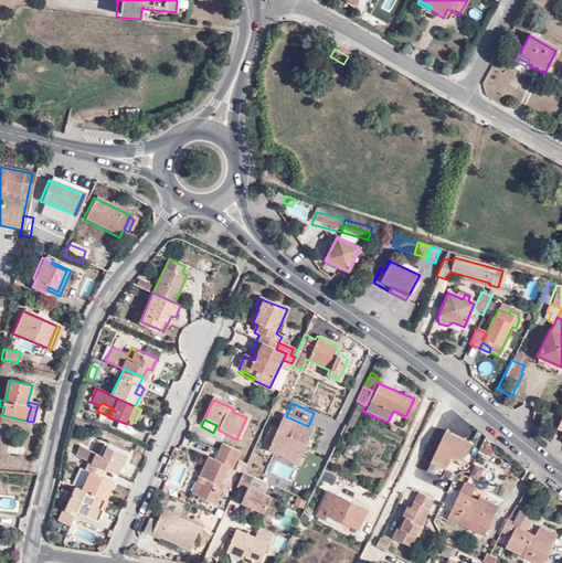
[(459,458),(468,438),(443,426),(424,466),(439,474),(449,454),(459,458)]
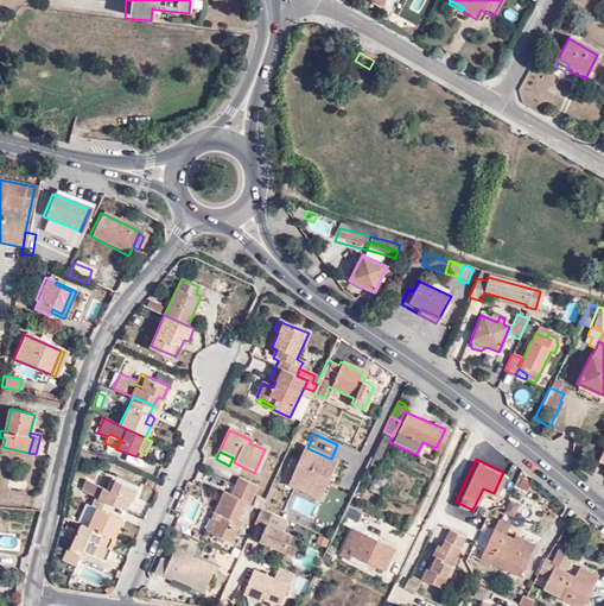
[(145,483),(153,486),(156,480),(146,477),(145,483)]
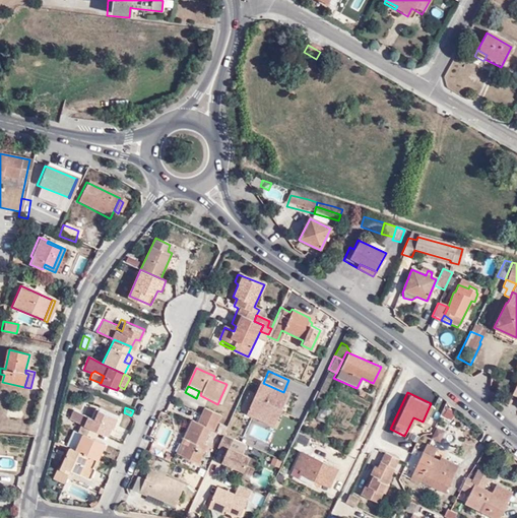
[(323,426),(329,412),(319,407),(313,422),(323,426)]
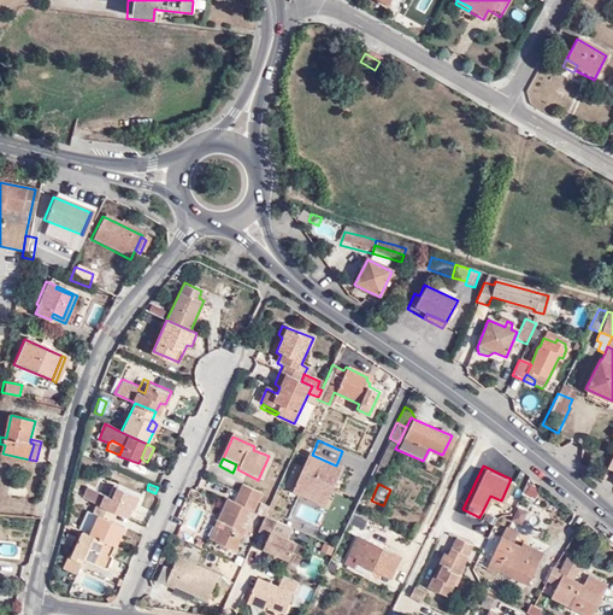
[(228,501),(217,525),(220,528),(213,543),(235,554),(246,531),(242,528),(251,511),(253,513),(260,496),(242,486),(233,503),(228,501)]
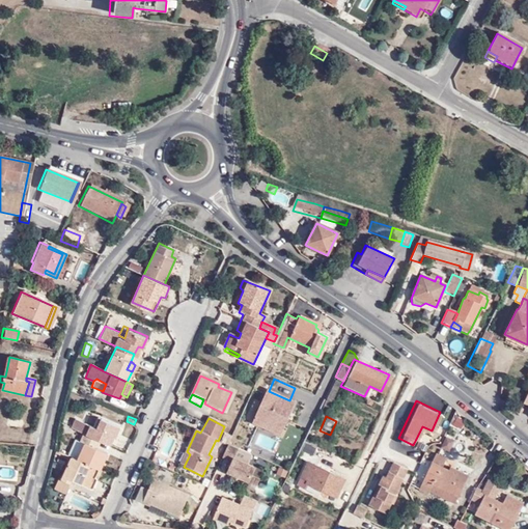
[(102,441),(110,444),(114,436),(116,437),(118,427),(101,419),(95,428),(90,426),(87,435),(102,441)]
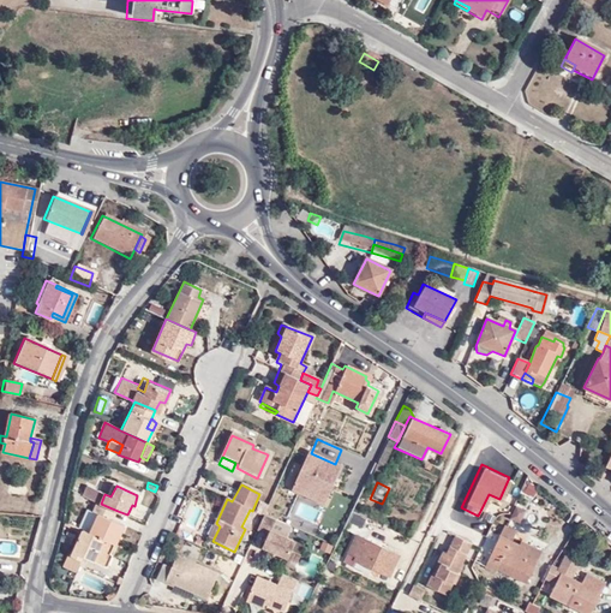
[(329,495),(309,487),(304,498),(324,506),(329,495)]
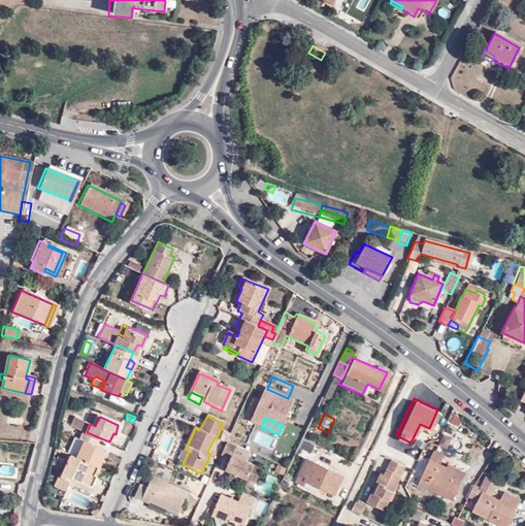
[(83,421),(78,429),(84,431),(87,432),(90,424),(83,421)]
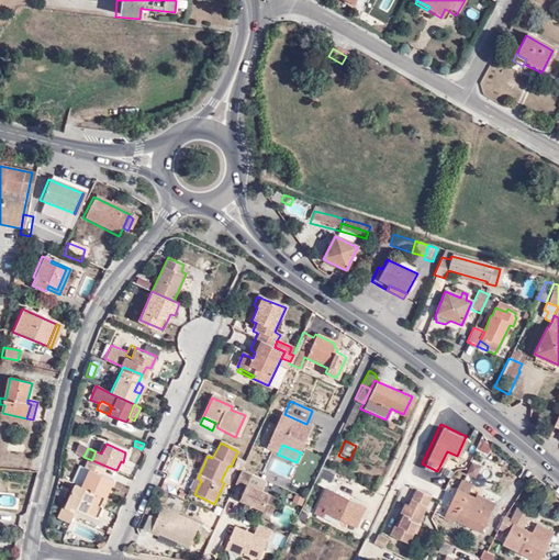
[(89,470),(82,486),(101,495),(105,486),(110,489),(113,480),(102,476),(108,467),(92,460),(89,459),(85,468),(89,470)]
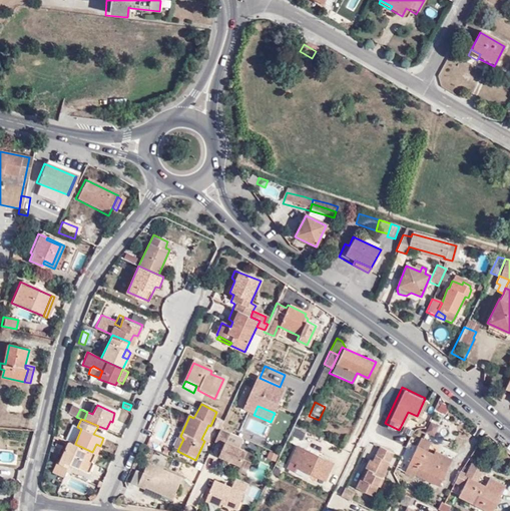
[(221,428),(223,423),(216,420),(214,424),(221,428)]
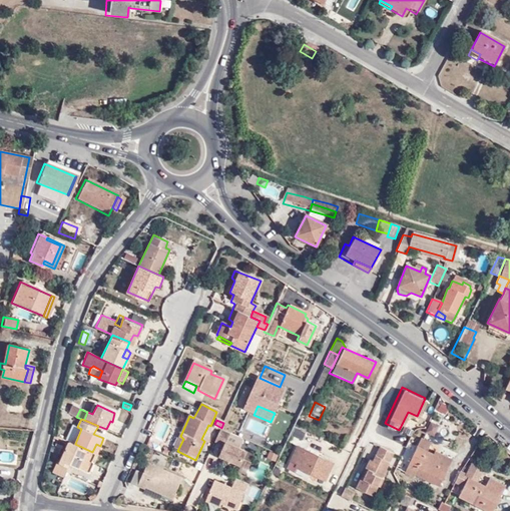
[(428,422),(424,432),(432,435),(436,425),(428,422)]
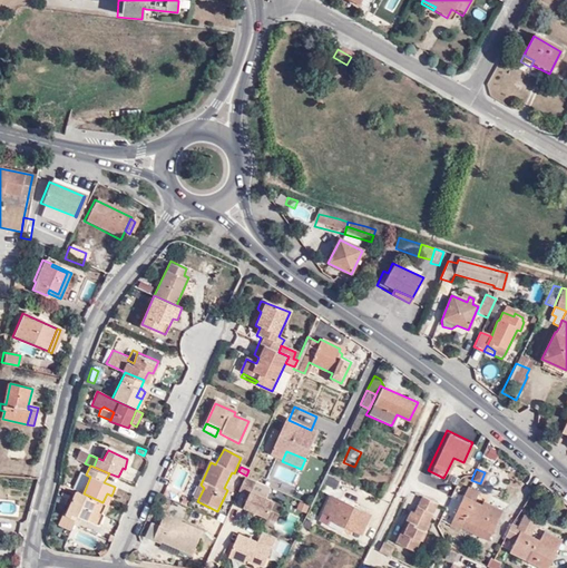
[(84,493),(90,477),(86,475),(81,471),(74,488),(77,490),(84,493)]
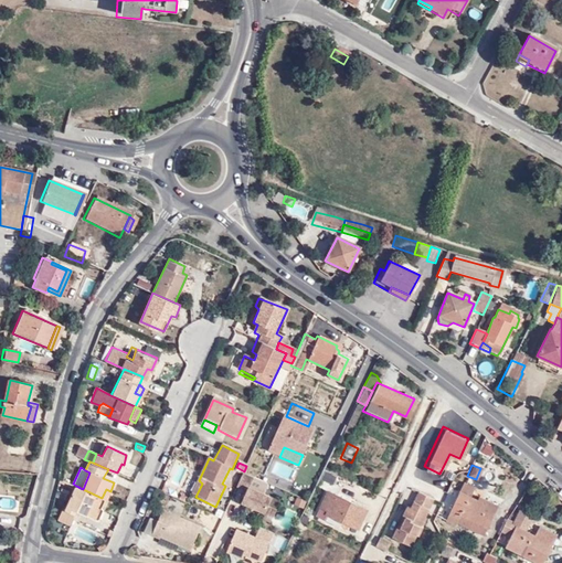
[(320,473),(318,480),(330,485),(332,477),(320,473)]
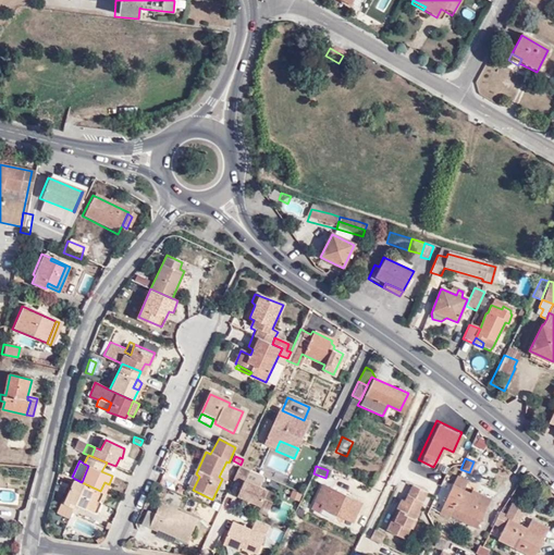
[(247,483),(251,473),(238,468),(232,482),(243,488),(241,495),(244,497),(243,500),(270,512),(277,496),(247,483)]
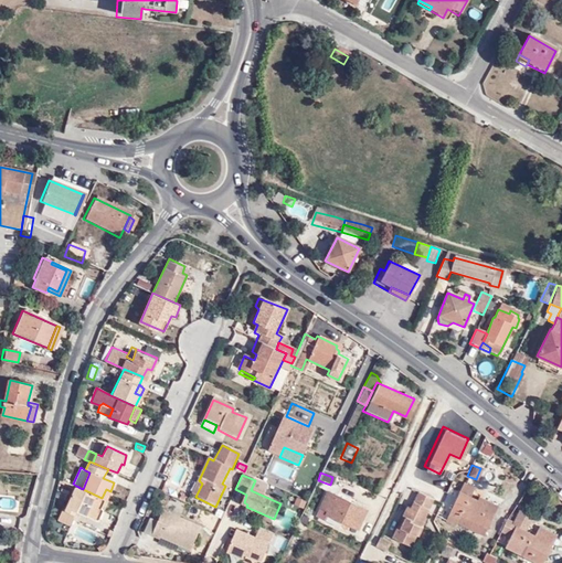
[(485,528),(496,503),(474,495),(473,497),(467,495),(472,485),(459,479),(441,518),(454,523),(456,520),(481,531),(483,527),(485,528)]
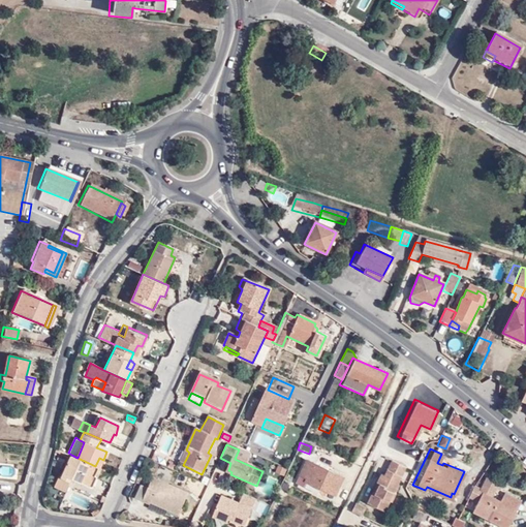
[(179,463),(183,465),(189,453),(186,450),(179,463)]
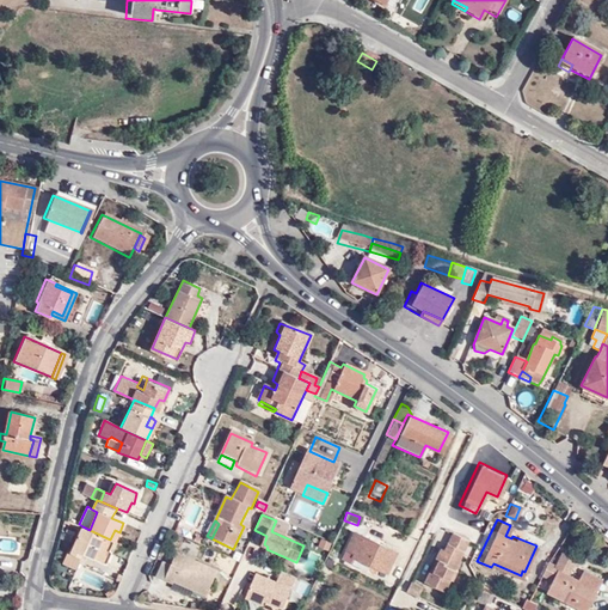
[(90,530),(83,526),(71,553),(81,557),(83,557),(86,553),(105,563),(115,541),(110,540),(90,530)]
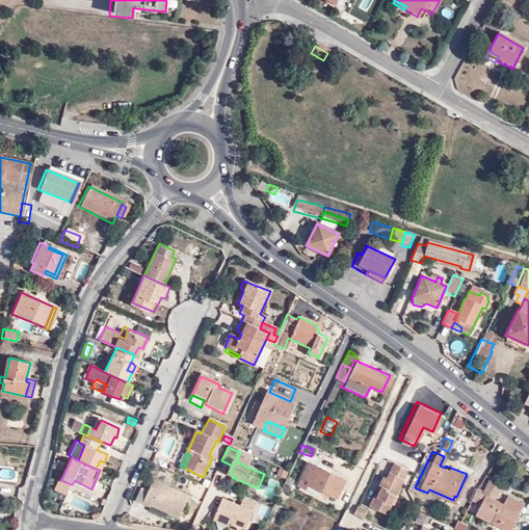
[(60,470),(63,460),(59,459),(55,467),(60,470)]
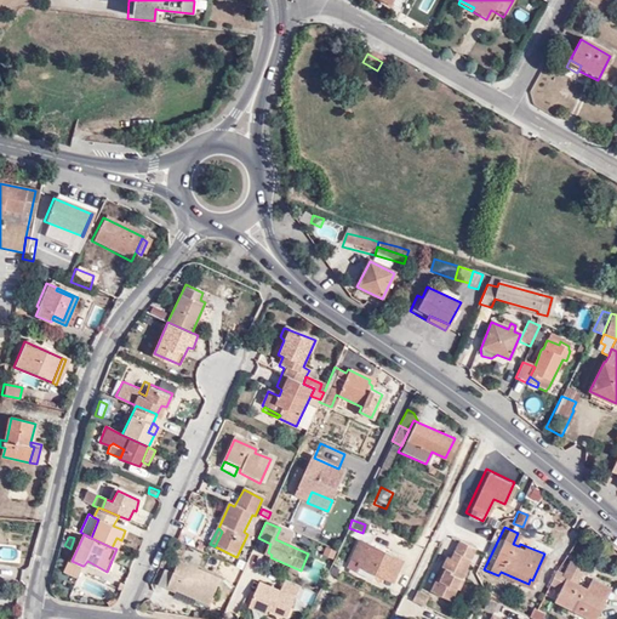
[(359,538),(350,557),(376,569),(392,575),(403,555),(359,538)]
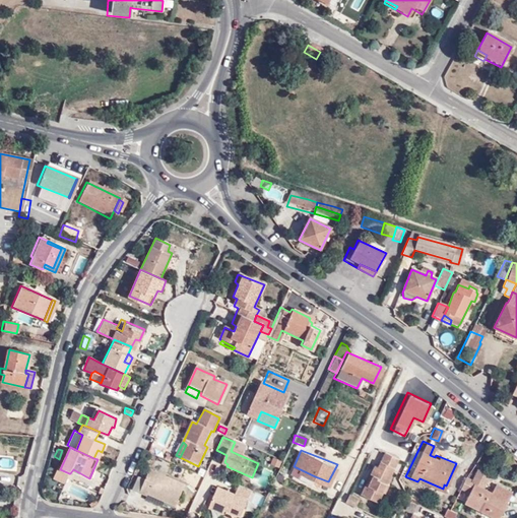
[(385,481),(397,456),(382,450),(376,464),(372,464),(359,492),(376,500),(381,490),(383,491),(387,482),(385,481)]
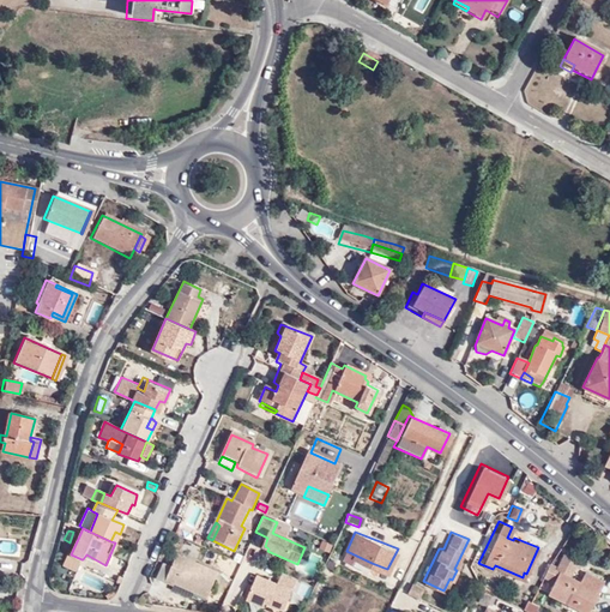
[(372,563),(346,551),(344,557),(354,562),(354,563),(368,569),(372,563)]
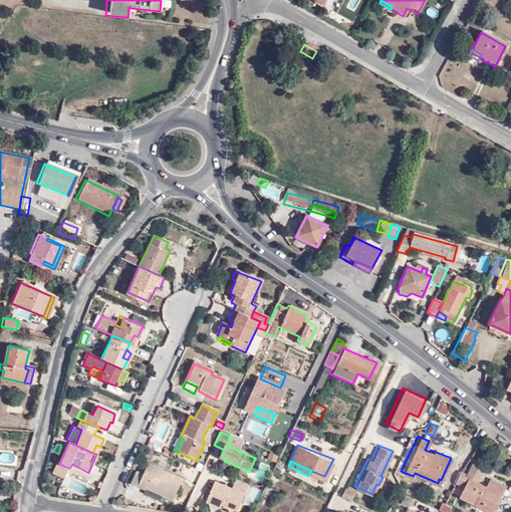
[(68,468),(59,464),(57,463),(52,473),(62,478),(68,468)]
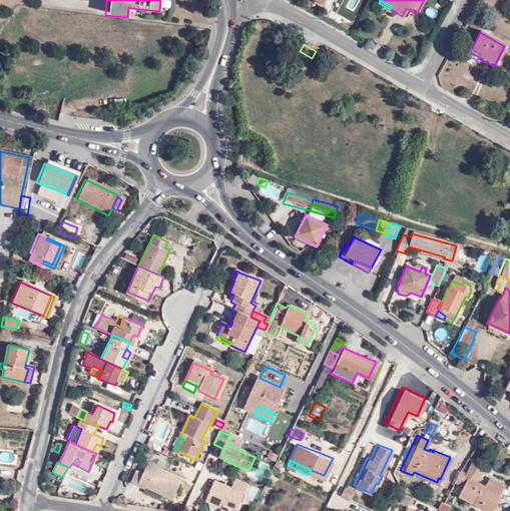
[(138,486),(146,489),(147,487),(164,495),(163,496),(173,501),(182,481),(148,465),(138,486)]
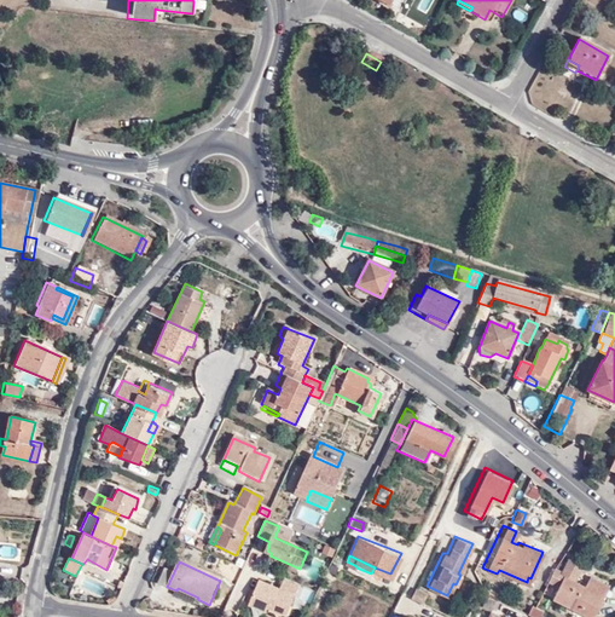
[(556,568),(550,564),(544,576),(550,578),(556,568)]
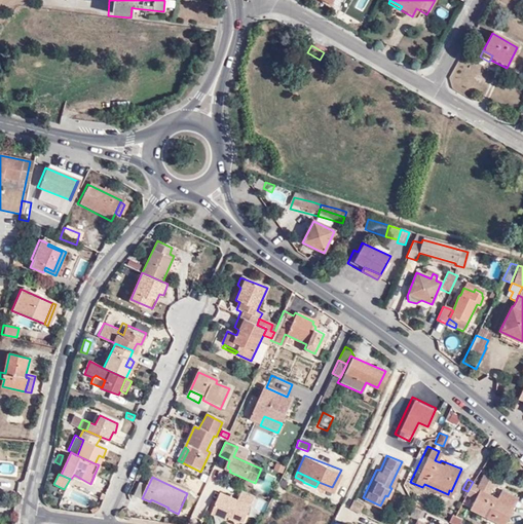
[(498,521),(514,494),(499,485),(494,494),(477,485),(467,503),(498,521)]
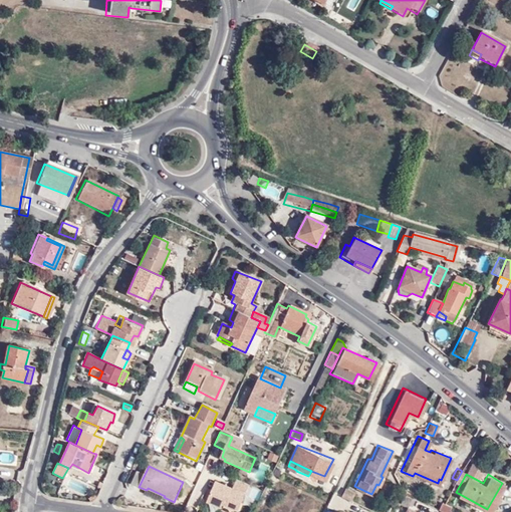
[(62,488),(81,494),(84,484),(65,478),(62,488)]
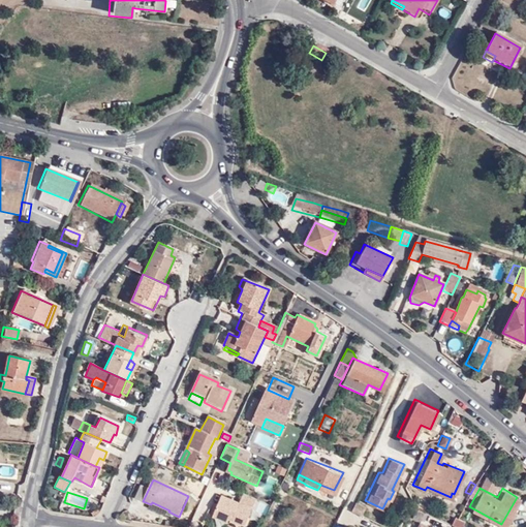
[(246,526),(256,502),(244,496),(240,505),(221,498),(212,519),(228,526),(230,522),(240,526),(246,526)]
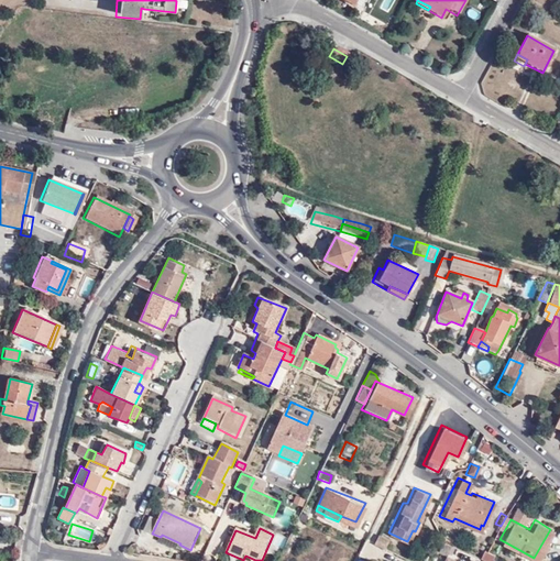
[(387,538),(376,532),(372,541),(384,547),(387,538)]
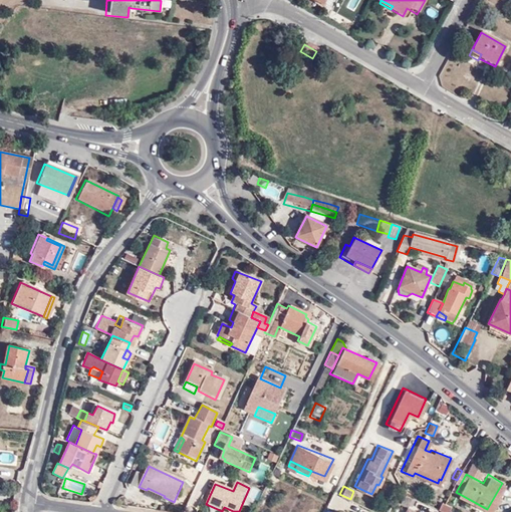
[(148,488),(147,490),(145,495),(161,503),(164,497),(165,496),(148,488)]
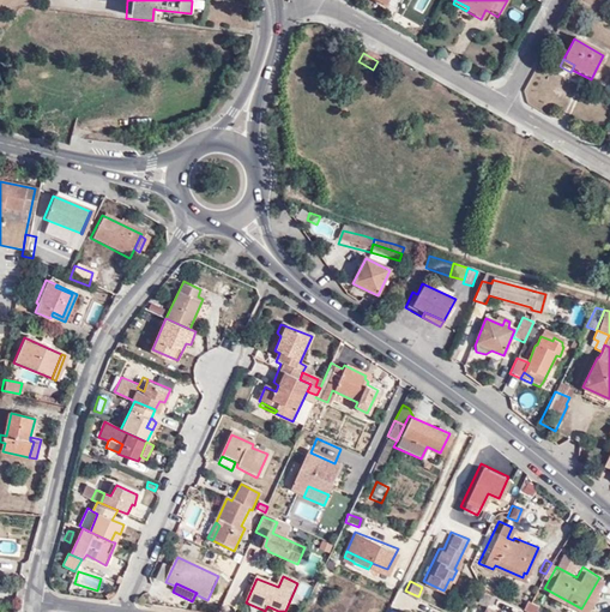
[(519,611),(526,598),(524,597),(515,611),(519,611)]
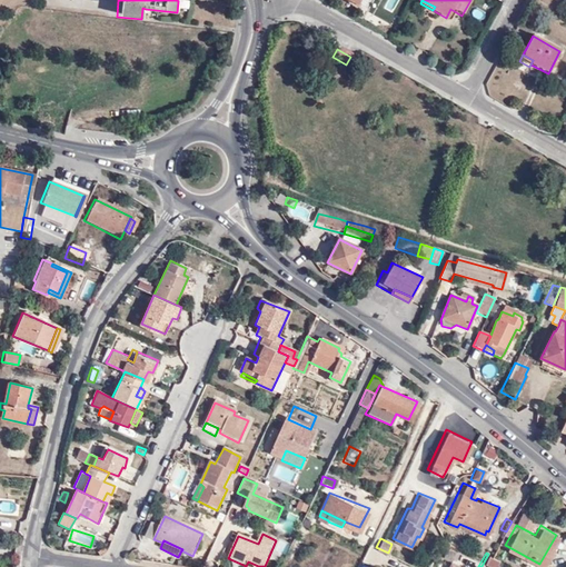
[(490,566),(496,558),(488,554),(482,566),(490,566)]
